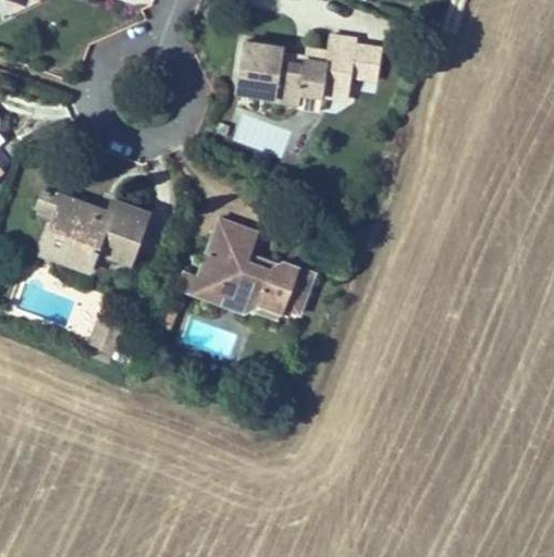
[(40,2),(32,0),(4,0),(12,15),(40,2)]
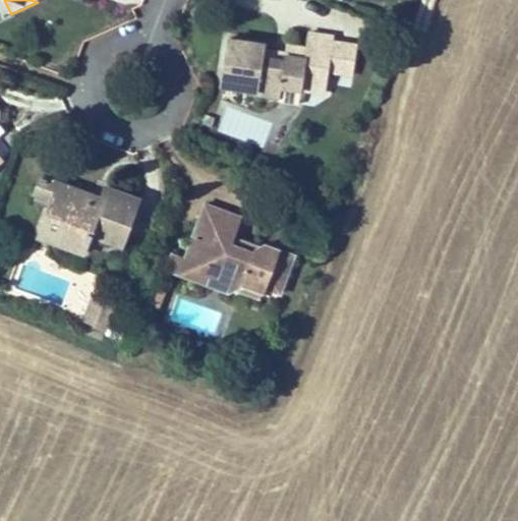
[(225,59),(222,85),(256,91),(256,96),(294,101),(295,91),(315,94),(319,72),(339,74),(344,35),(319,32),(317,47),(295,44),(294,53),(293,61),(266,57),(267,49),(268,46),(228,40),(225,59)]
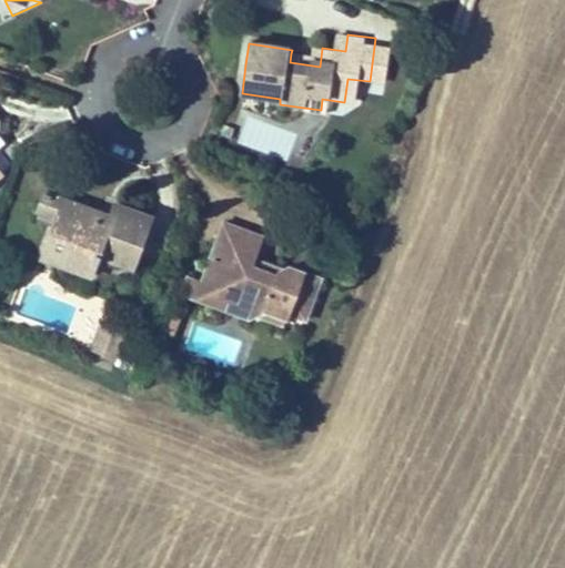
[(291,53),(290,62),(320,67),(321,58),(291,53)]
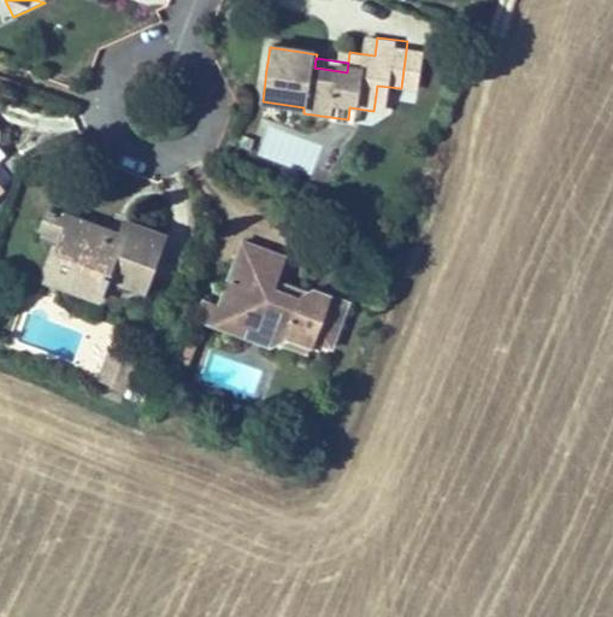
[(399,113),(401,88),(377,86),(373,111),(399,113)]
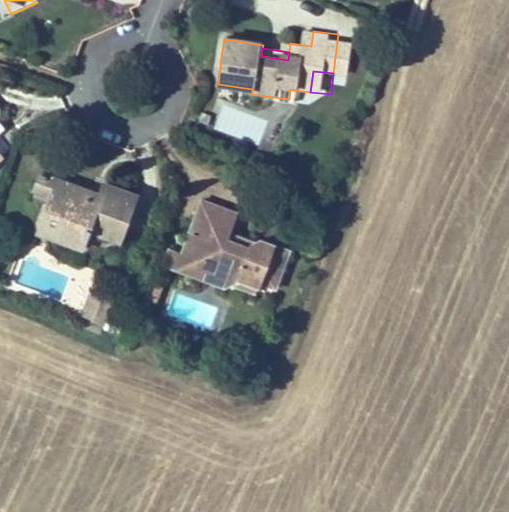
[(290,89),(289,99),(309,102),(310,92),(290,89)]
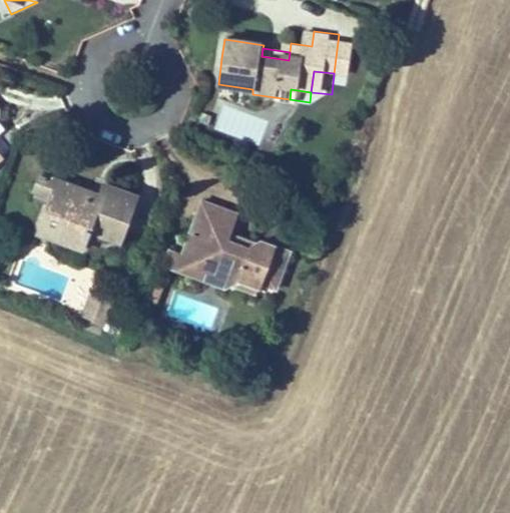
[(50,199),(57,179),(43,175),(36,194),(50,199)]
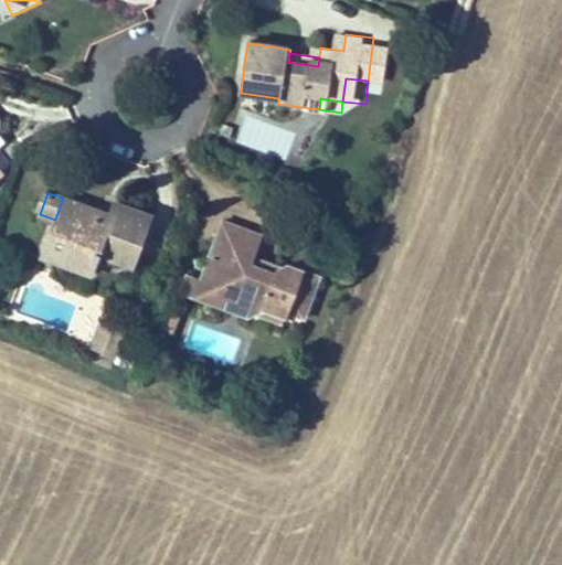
[(133,274),(151,217),(115,205),(112,214),(108,223),(94,219),(97,210),(63,198),(55,220),(45,249),(67,256),(63,269),(93,279),(98,263),(133,274)]
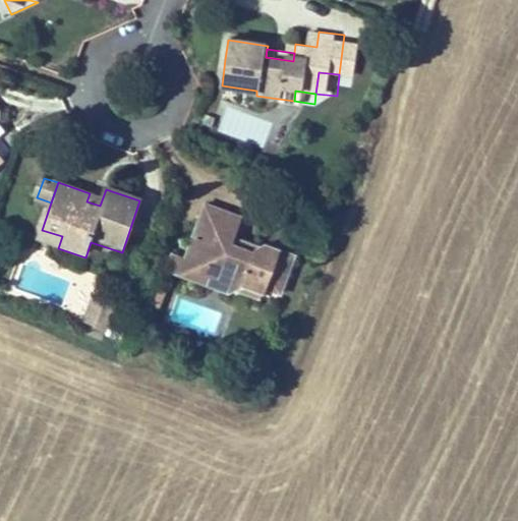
[(103,197),(90,193),(87,201),(100,206),(103,197)]
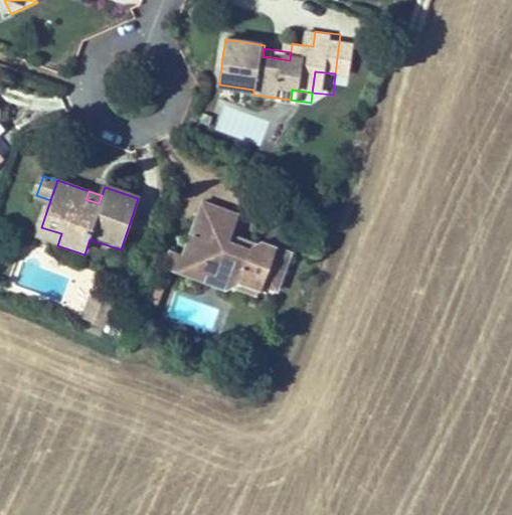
[(202,205),(180,261),(196,267),(201,276),(219,282),(222,293),(233,289),(243,284),(263,290),(265,285),(279,291),(294,253),(268,243),(256,248),(254,249),(251,258),(225,247),(228,239),(213,233),(221,212),(202,205)]
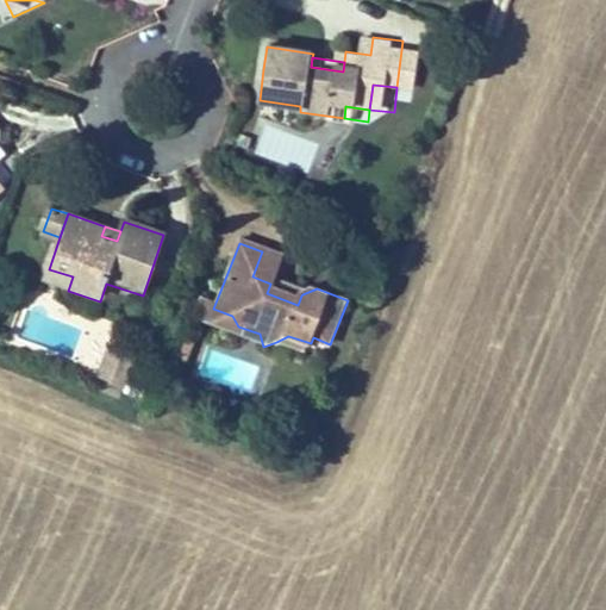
[(280,260),(262,251),(252,277),(270,284),(280,260)]
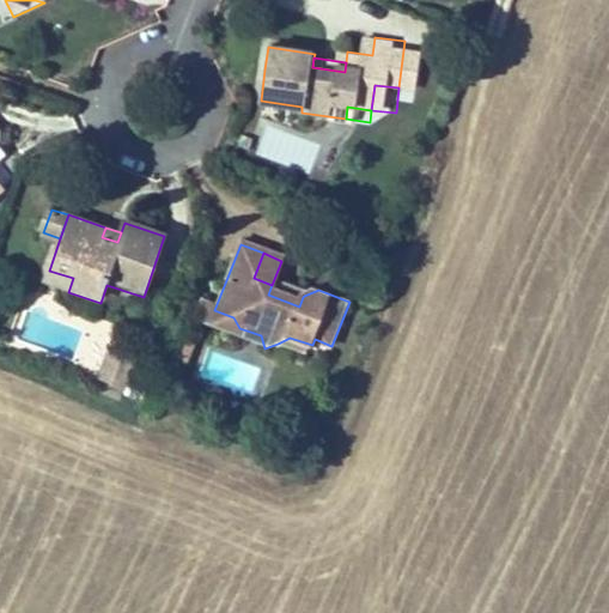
[(73,278),(49,271),(44,285),(68,292),(73,278)]
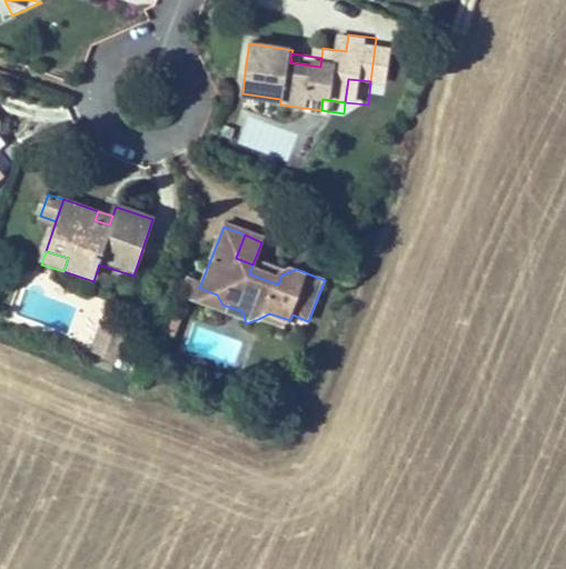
[(281,276),(252,265),(249,273),(278,285),(281,276)]
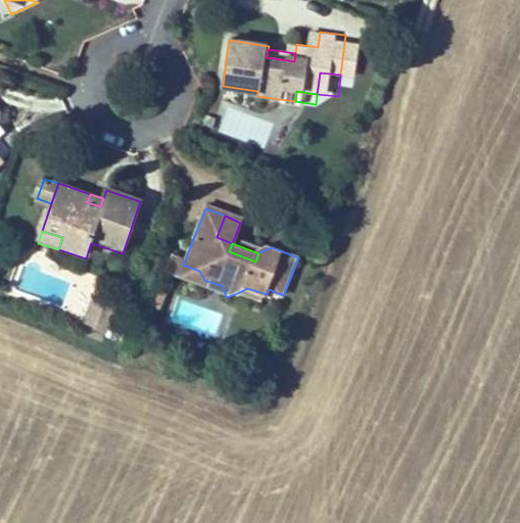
[(199,271),(183,265),(177,280),(226,297),(223,286),(204,280),(199,271)]
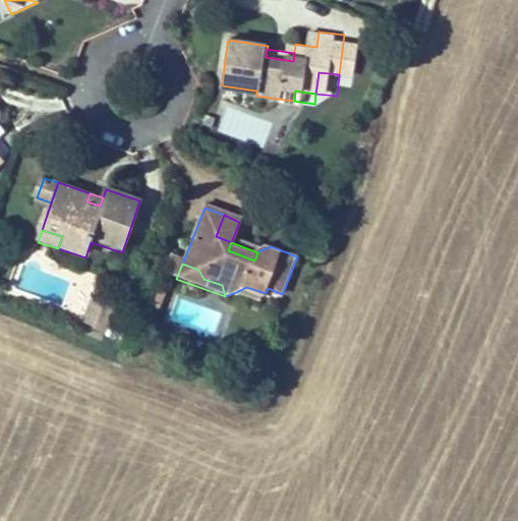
[(263,301),(266,293),(246,287),(236,292),(263,301)]
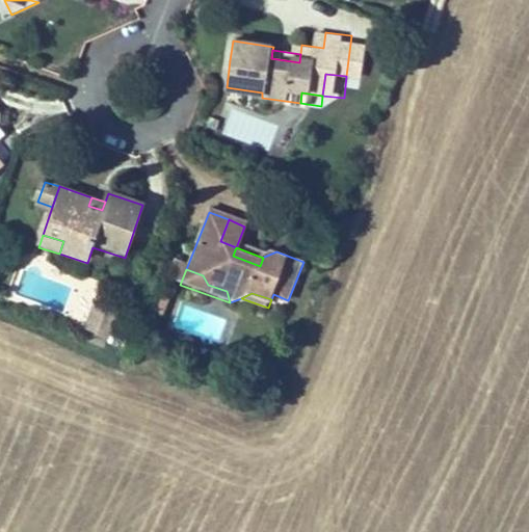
[(105,348),(124,354),(127,346),(107,340),(105,348)]
